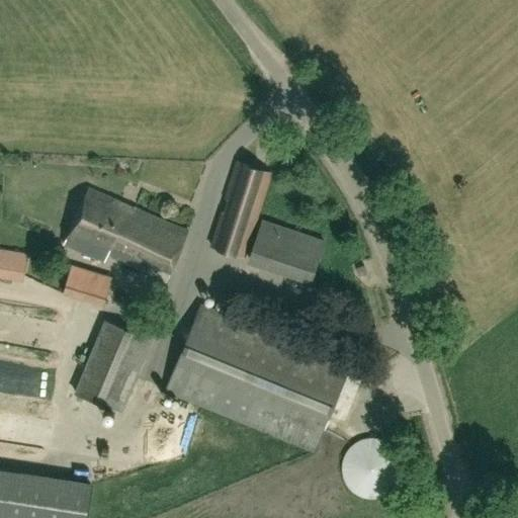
[(244,257),(272,174),(238,162),(225,198),(230,200),(226,212),(224,211),(211,246),(244,257)]
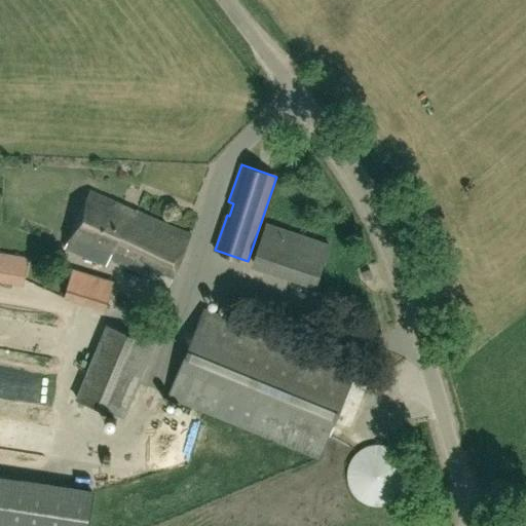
[(166,288),(190,235),(89,189),(64,246),(104,264),(107,257),(166,288)]
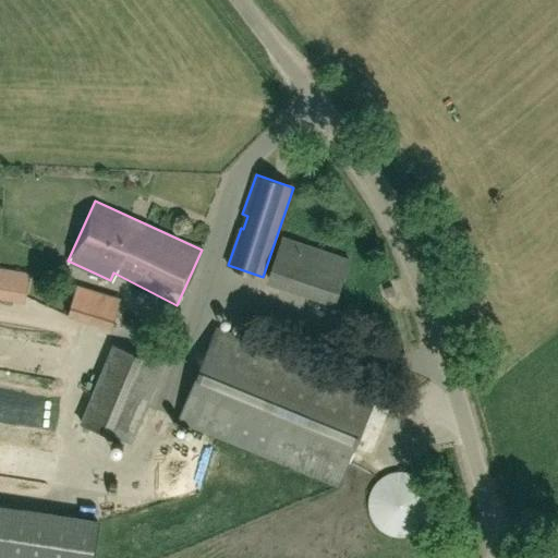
[(336,302),(350,259),(283,238),(269,280),(336,302)]
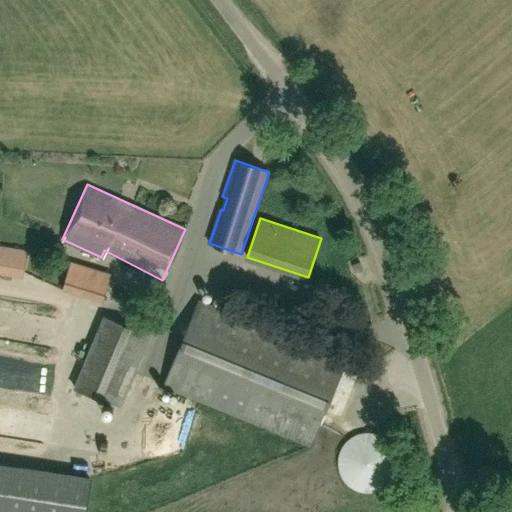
[(0,269),(23,273),(27,249),(0,246),(0,269)]
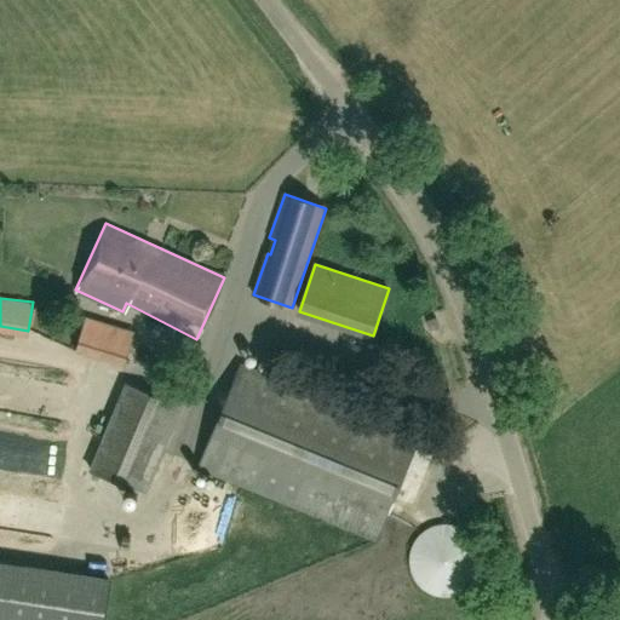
[(429,329),(440,327),(437,319),(428,321),(429,329)]
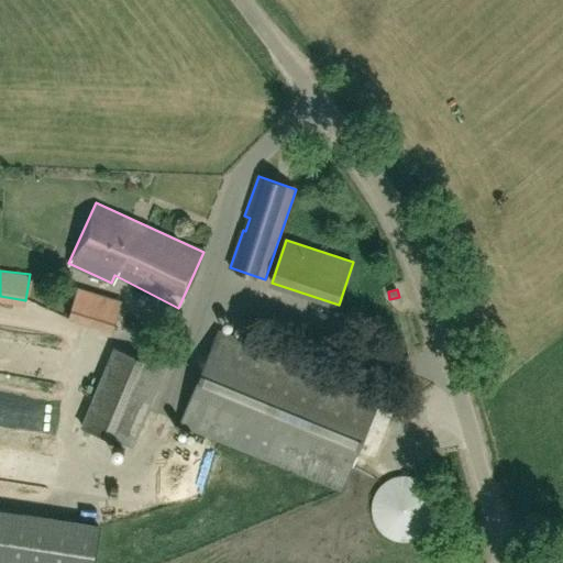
[(112,333),(118,316),(75,304),(69,320),(112,333)]
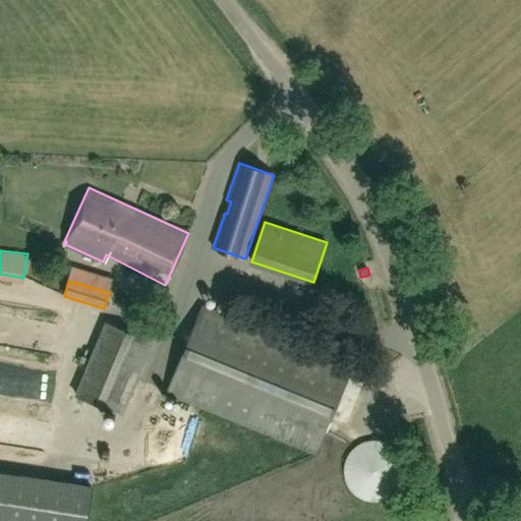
[(316,455),(352,367),(203,307),(167,394),(316,455)]
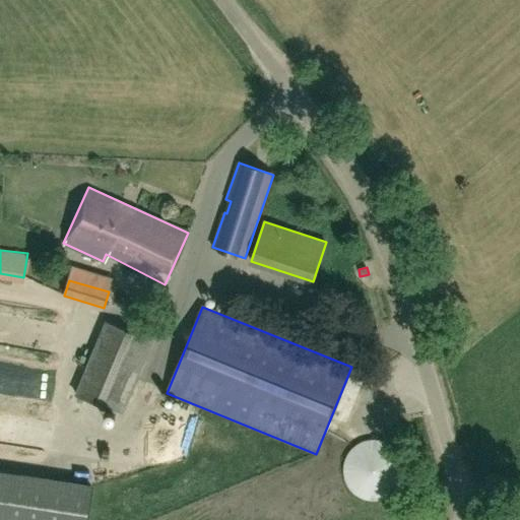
[(105,321),(74,393),(122,412),(135,380),(151,340),(105,321)]
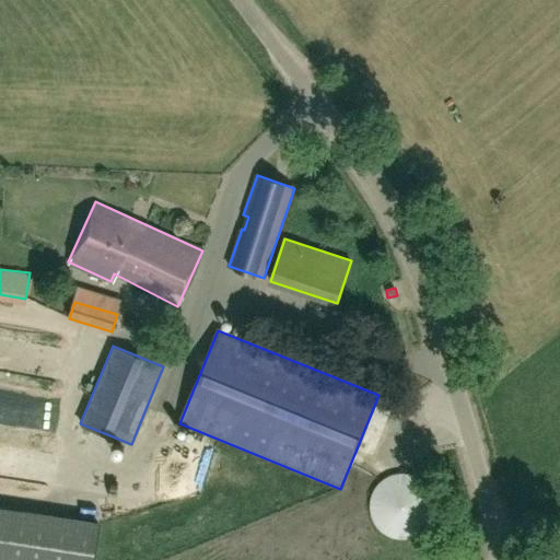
[(0,512),(0,559),(91,559),(96,526),(0,512)]
